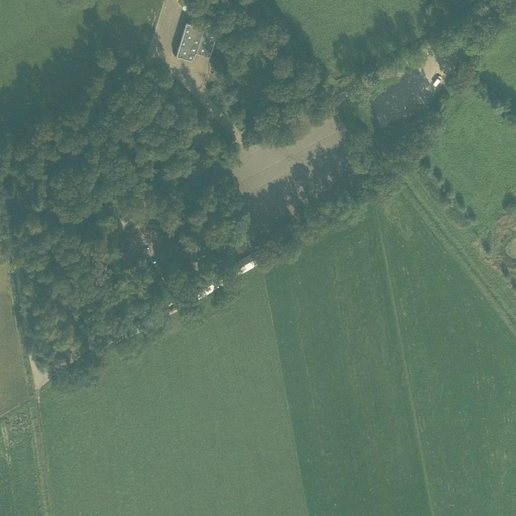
[(176,55),(195,61),(198,53),(209,57),(220,23),(205,18),(202,26),(199,25),(186,21),(176,55)]
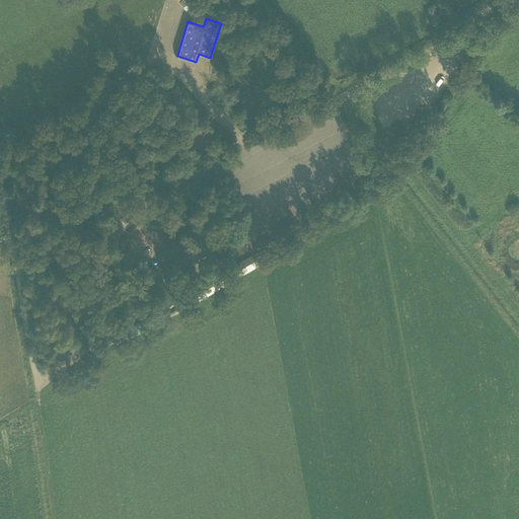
[(177,173),(182,182),(183,186),(190,181),(183,170),(186,169),(183,164),(177,167),(180,172),(177,173)]
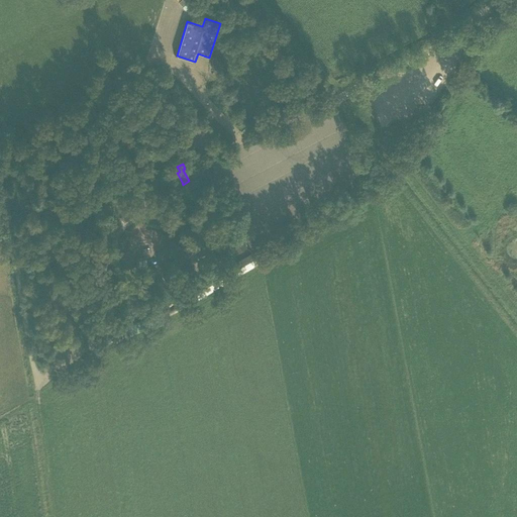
[(120,194),(111,199),(114,203),(122,198),(120,194)]
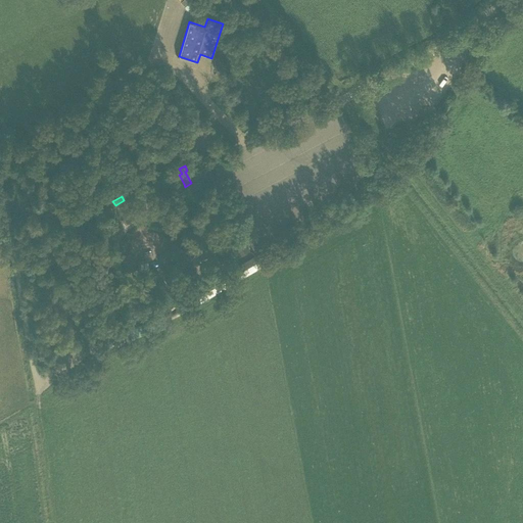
[(227,237),(236,231),(238,230),(233,222),(222,229),(227,237)]
